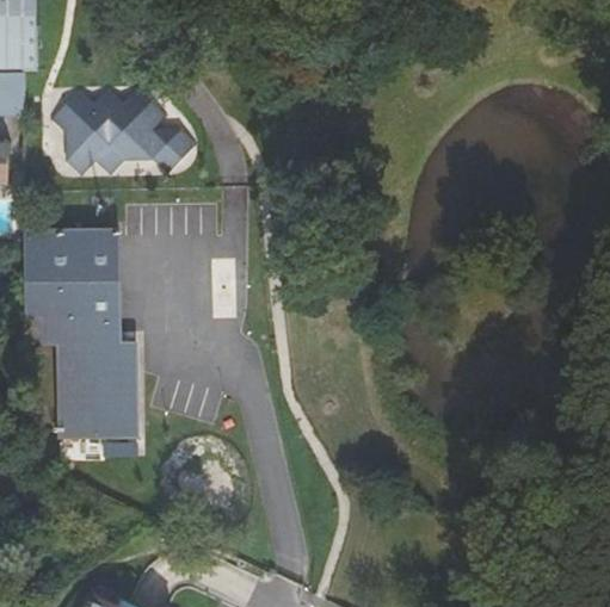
[(0,73),(22,74),(37,74),(37,0),(0,0),(0,73)]
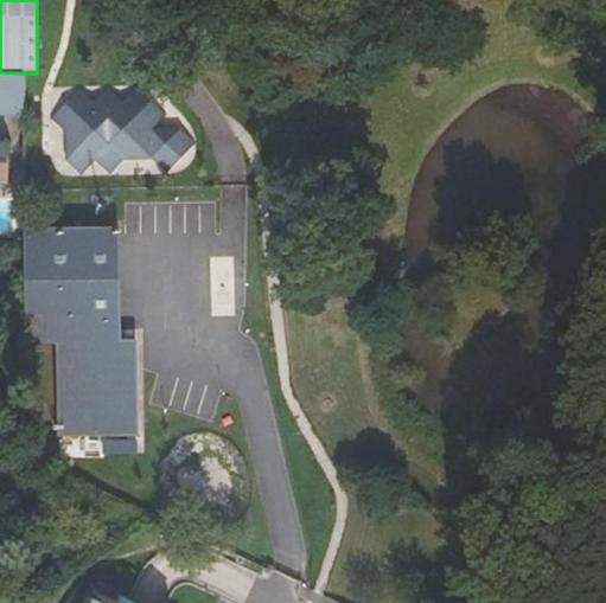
[(0,114),(23,115),(21,74),(0,72),(0,114)]
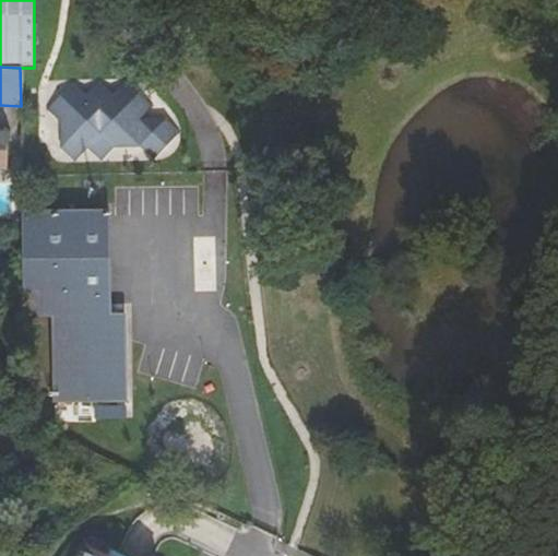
[(142,117),(151,106),(121,79),(110,91),(96,80),(86,92),(69,79),(45,105),(58,118),(59,146),(73,160),(85,148),(99,158),(113,145),(139,145),(153,157),(178,131),(163,117),(142,117)]
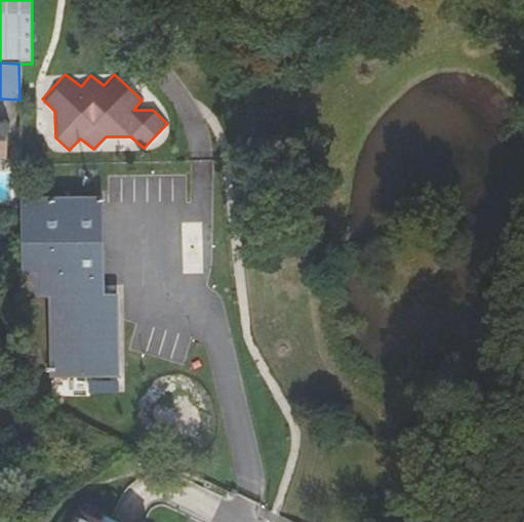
[(49,374),(116,373),(115,293),(102,293),(101,247),(99,196),(21,197),(23,294),(48,293),(49,374)]
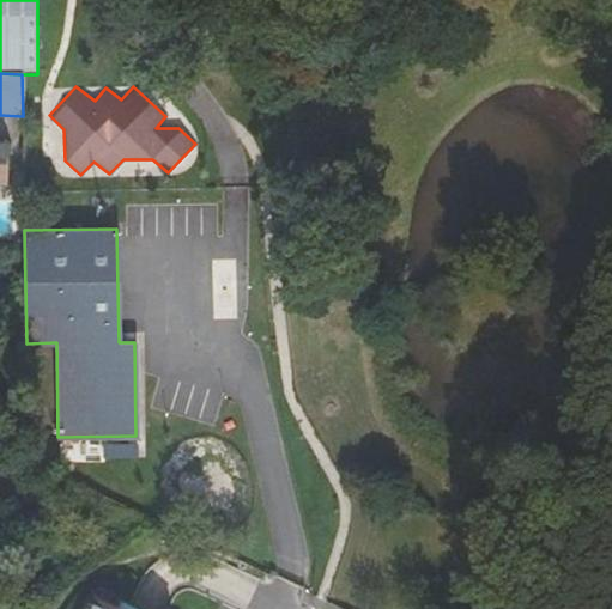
[(144,608),(128,601),(125,608),(97,596),(91,608),(144,608)]
